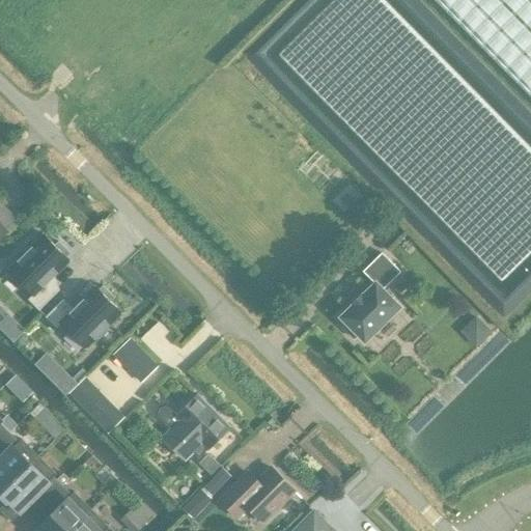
[(530,0),(437,0),(530,94),(530,0)]
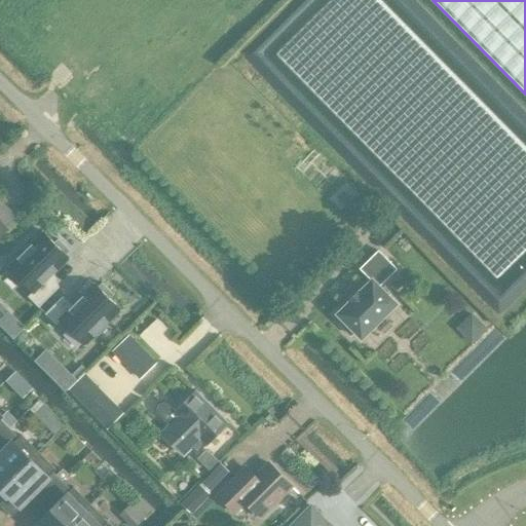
[(0,202),(0,236),(17,220),(0,202)]
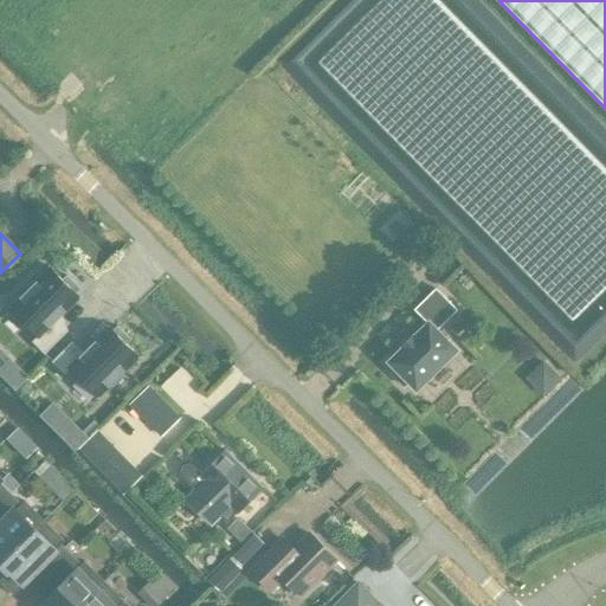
[(51,268),(10,309),(37,337),(32,342),(45,355),(65,335),(53,323),(79,297),(77,294),(81,290),(68,276),(63,281),(51,268)]
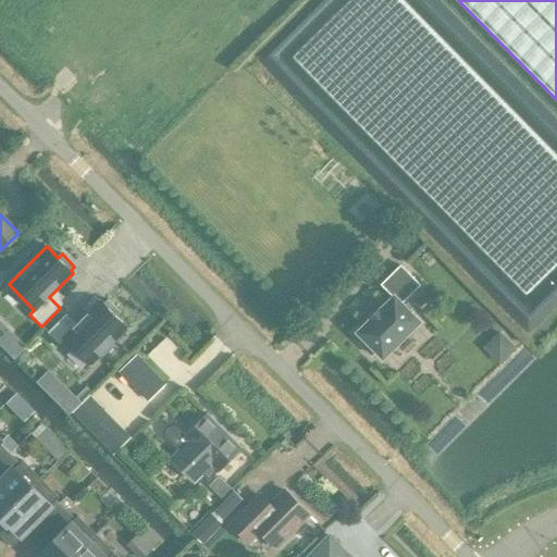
[(383,359),(419,322),(401,304),(420,286),(400,267),(382,285),(394,298),(381,311),(380,310),(378,311),(380,312),(373,319),(372,318),(370,319),(371,320),(358,333),(364,341),(360,344),(372,356),(376,351),(383,359)]
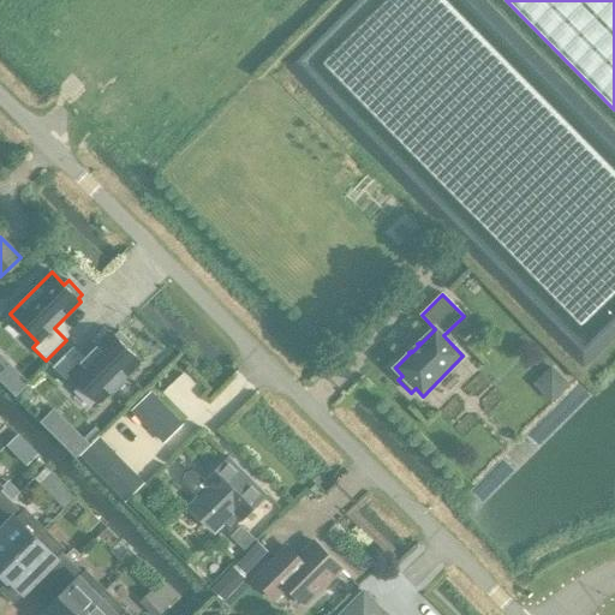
[(53,368),(65,380),(70,375),(99,404),(141,362),(129,350),(133,345),(119,332),(115,335),(112,332),(85,359),(73,347),(53,368)]
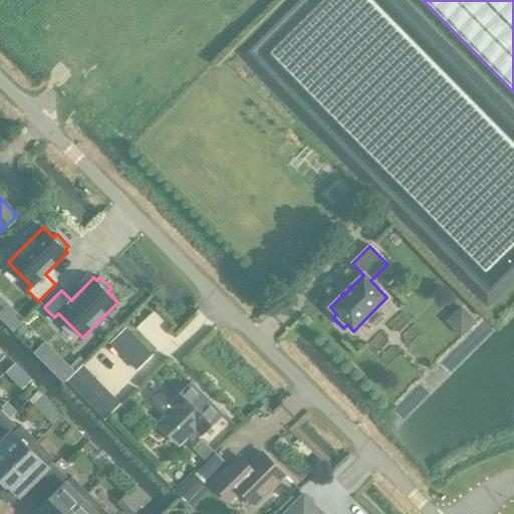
[(17,314),(7,324),(13,330),(23,320),(17,314)]
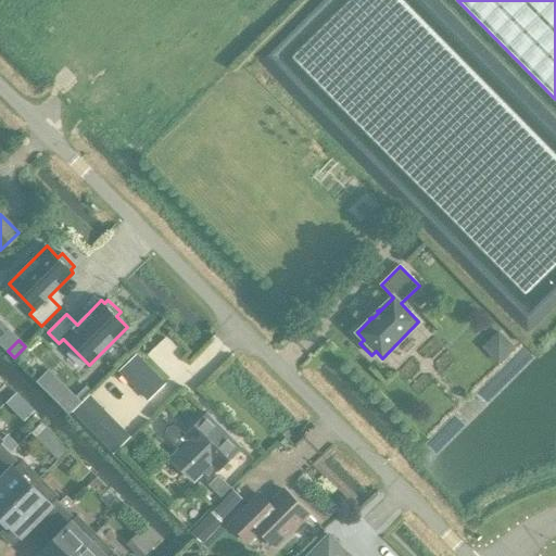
[(117,371),(124,378),(143,399),(147,402),(165,383),(137,354),(117,371)]
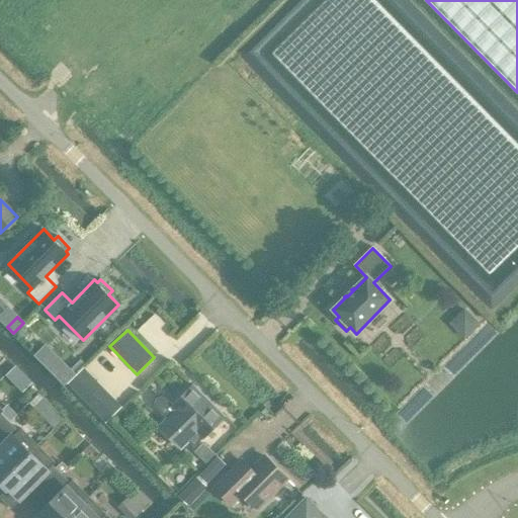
[(193,448),(203,439),(225,418),(192,384),(173,405),(166,398),(161,396),(156,398),(154,404),(156,409),(166,419),(158,427),(181,449),(188,442),(193,448)]
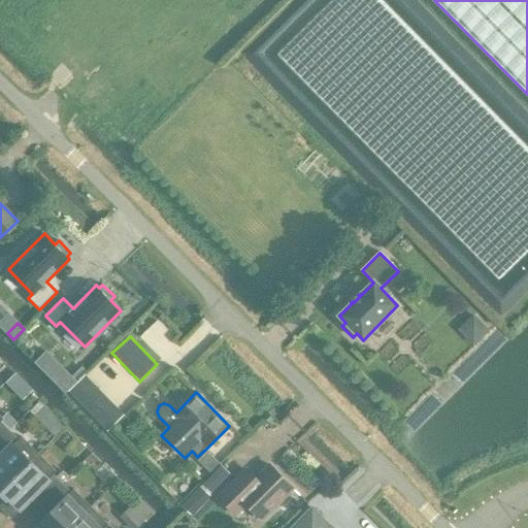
[(0,439),(9,431),(0,422),(4,419),(0,415),(0,439)]
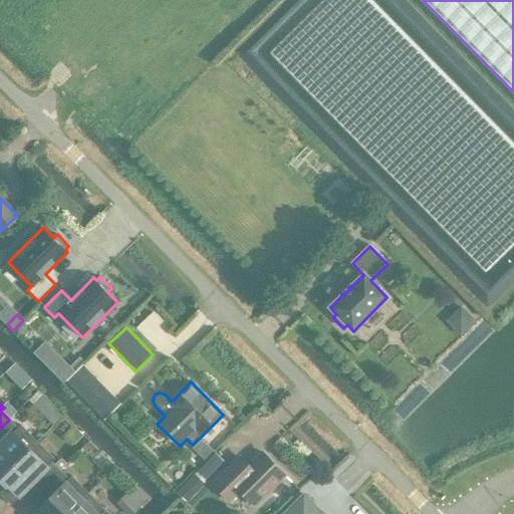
[(0,479),(37,442),(21,425),(17,428),(9,420),(0,428),(0,479)]
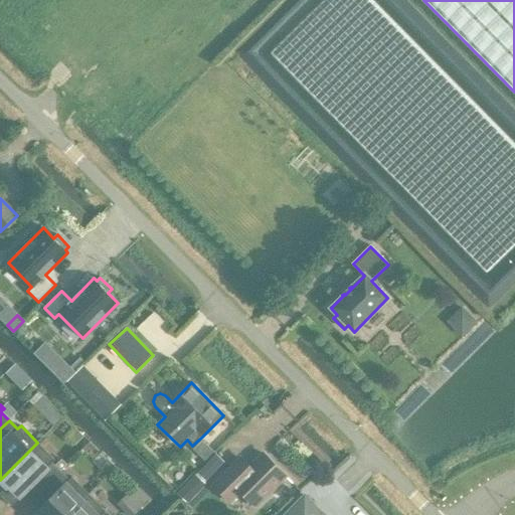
[(60,472),(51,463),(54,460),(37,443),(0,480),(0,484),(6,491),(9,488),(18,496),(32,482),(41,491),(60,472)]
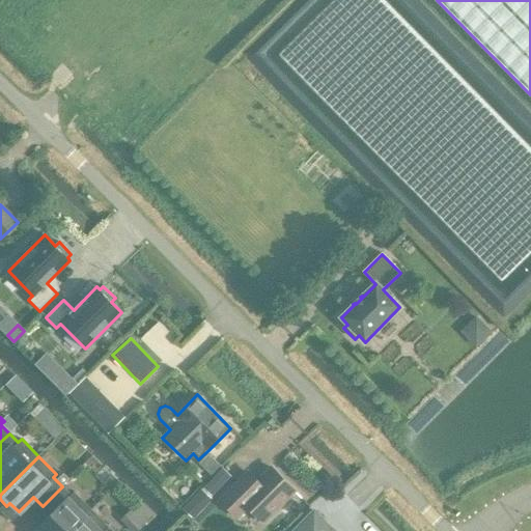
[(294,492),(271,468),(249,490),(239,479),(219,500),(238,519),(248,508),(263,523),(294,492)]
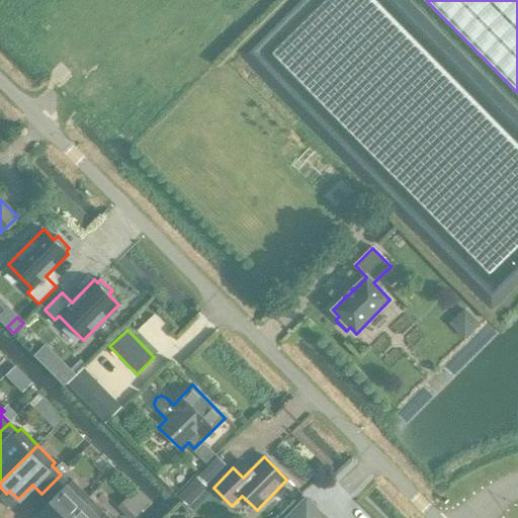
[(198,476),(196,478),(206,487),(225,466),(216,457),(198,476)]
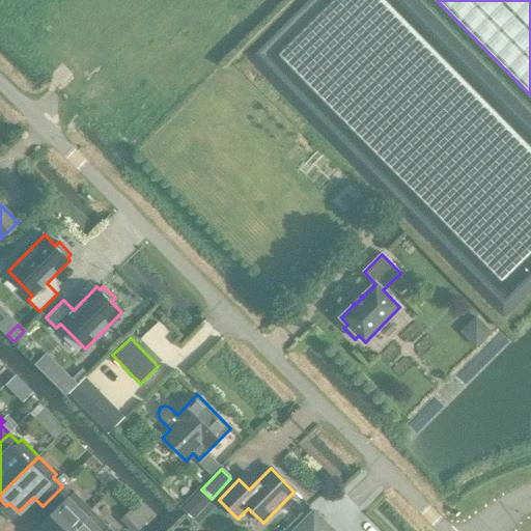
[(70,530),(92,509),(91,509),(74,492),(71,495),(62,486),(43,506),(51,514),(36,529),(37,530),(70,530)]
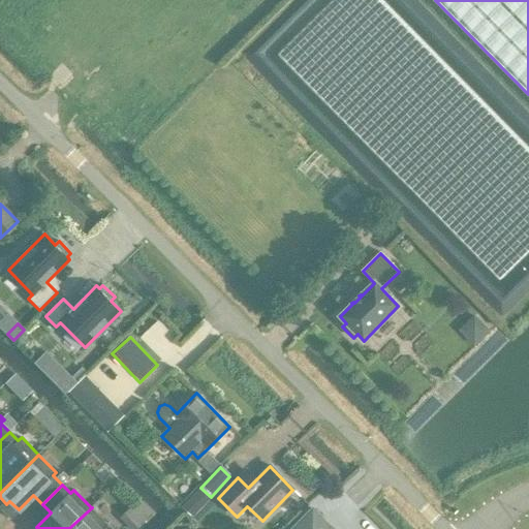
[(200,488),(183,507),(194,518),(212,499),(200,488)]
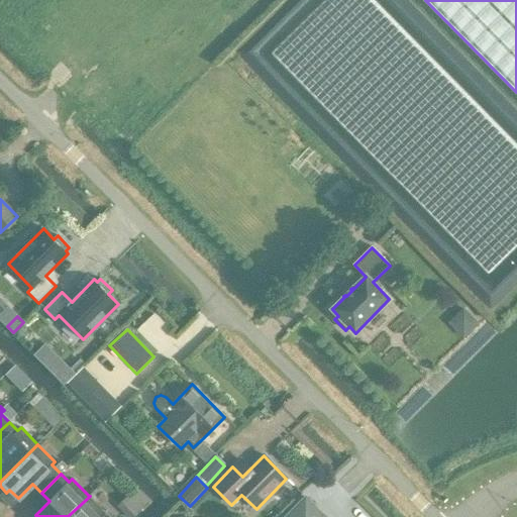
[(90,496),(68,516),(103,516),(106,513),(90,496)]
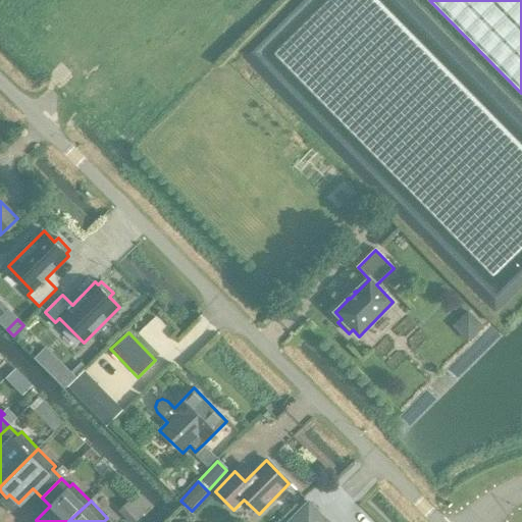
[(327,521),(309,503),(290,521),(327,521)]
